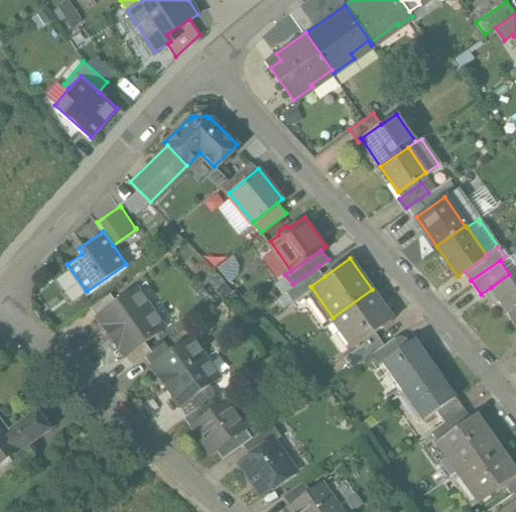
[(311,287),(310,286),(325,276),(318,266),(292,284),(286,289),(293,300),(311,287)]
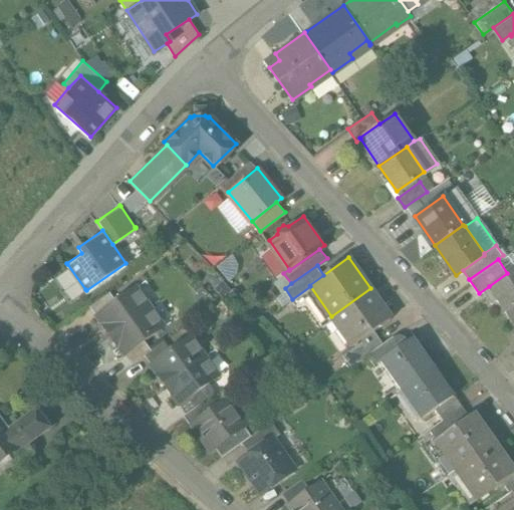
[(513,268),(507,273),(489,286),(507,311),(513,306),(513,268)]
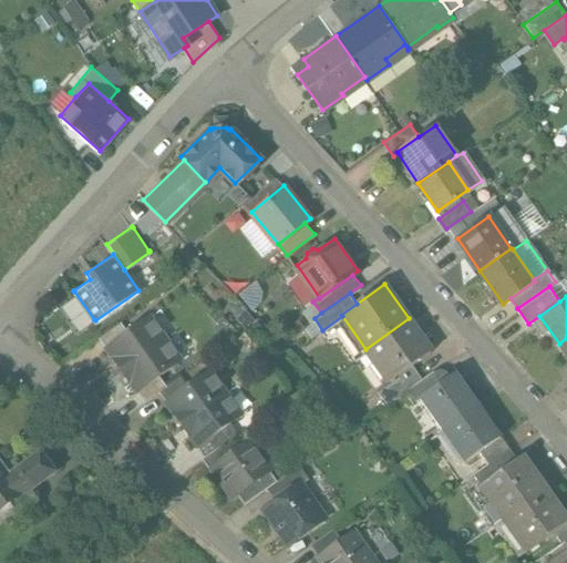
[(129,330),(105,346),(121,367),(164,337),(150,315),(129,330)]
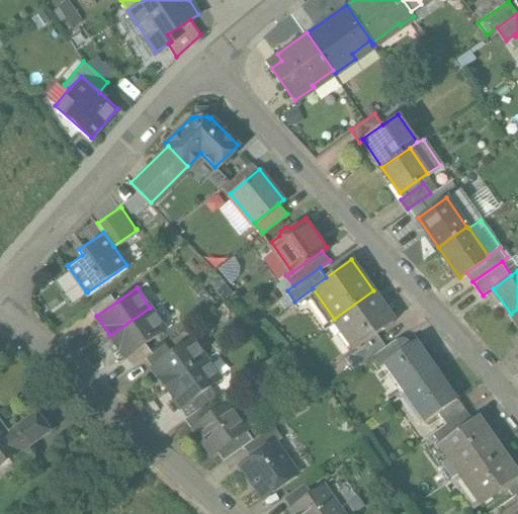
[(373,290),(334,319),(353,345),(354,346),(376,331),(394,319),(373,290)]
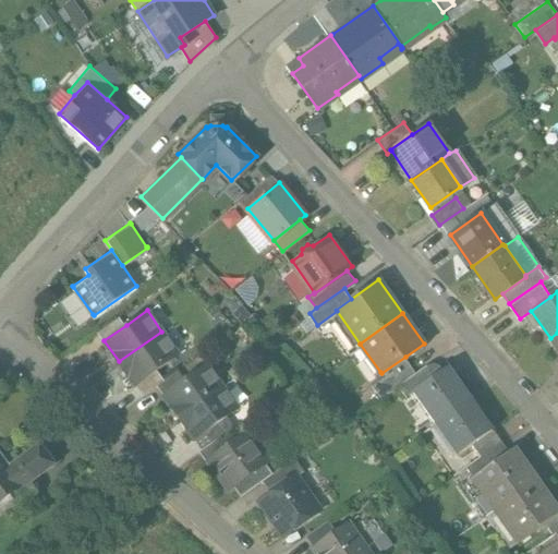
[(104,340),(126,325),(119,314),(97,329),(104,340)]
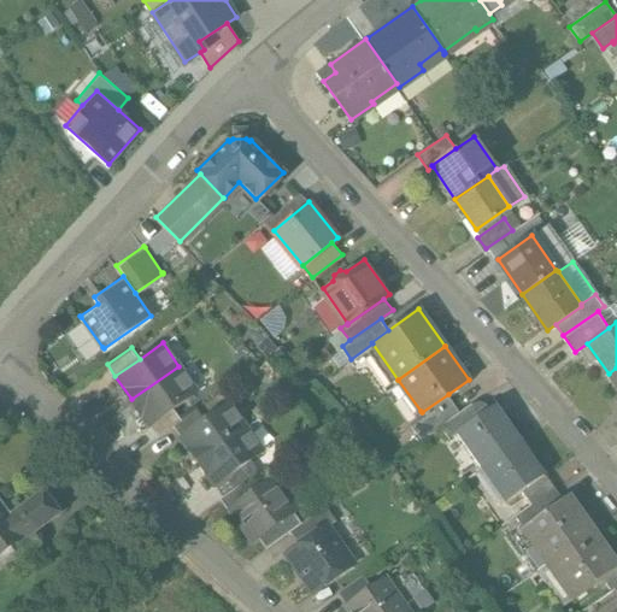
[(178,366),(131,399),(148,423),(172,406),(195,389),(178,366)]
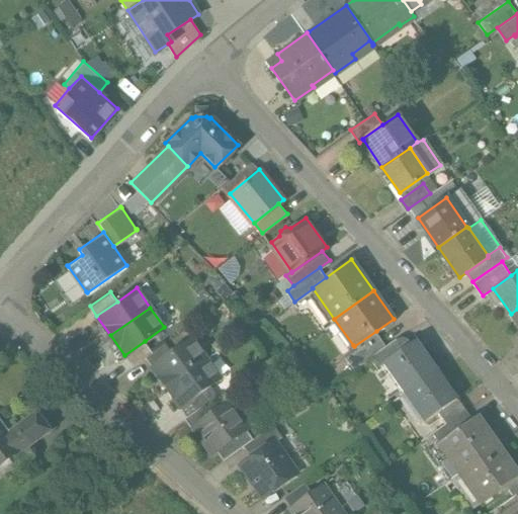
[(353,367),(385,344),(376,331),(354,346),(353,345),(343,352),(353,367)]
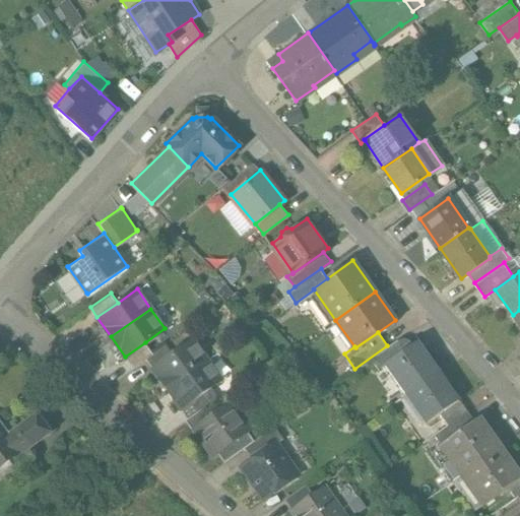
[(173,353),(153,368),(167,387),(206,359),(192,339),(173,353)]
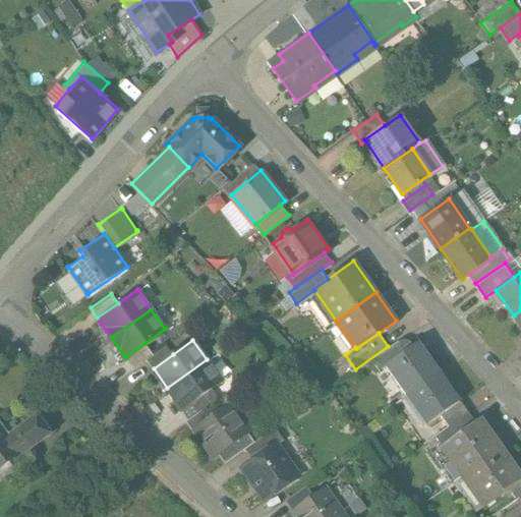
[(379,367),(386,362),(386,363),(404,351),(396,341),(372,358),(379,367)]
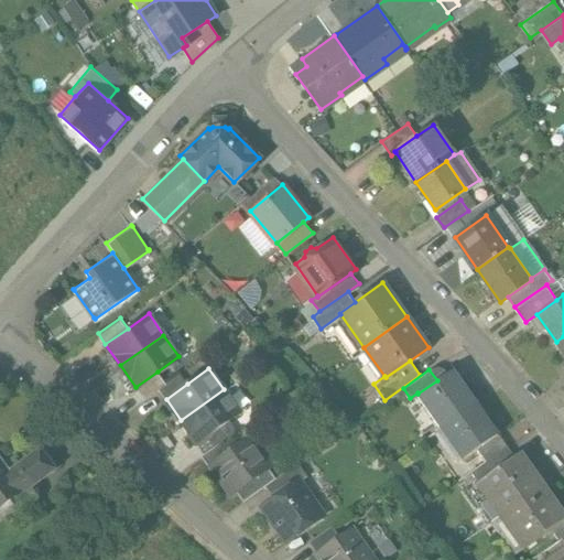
[(437,380),(418,394),(441,426),(474,402),(452,370),(437,380)]
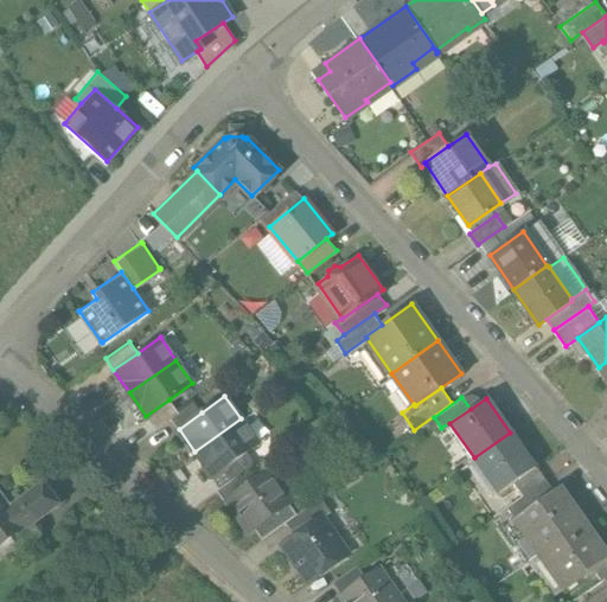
[(170,399),(146,416),(154,428),(170,417),(178,411),(170,399)]
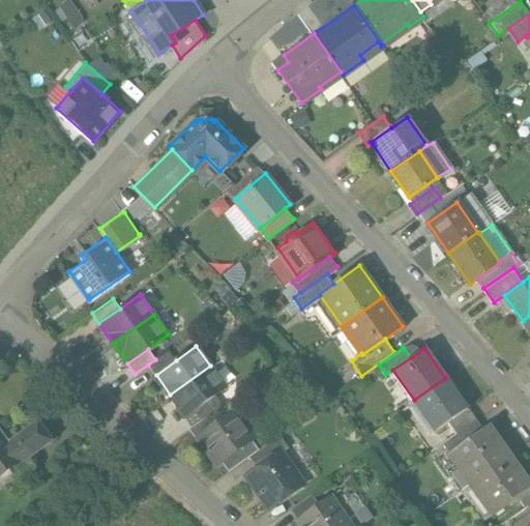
[(169,350),(155,359),(148,364),(156,375),(176,360),(169,350)]
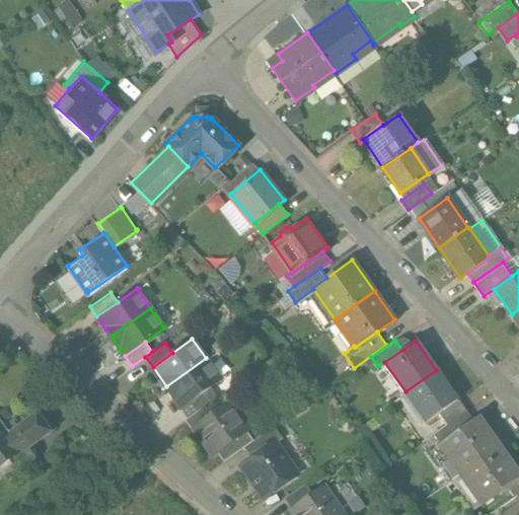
[(206,358),(166,386),(180,407),(210,385),(220,378),(206,358)]
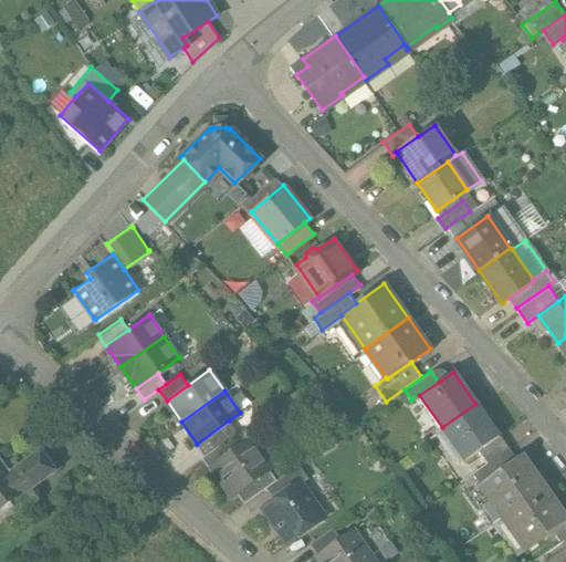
[(475,404),(442,427),(464,459),(479,448),(498,435),(475,404)]
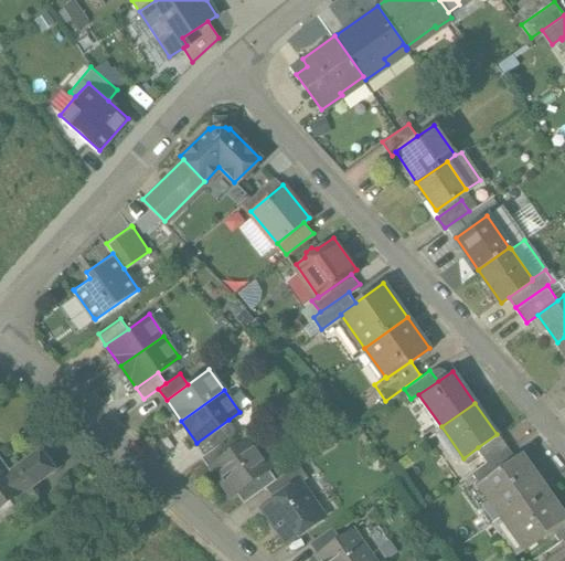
[(228,420),(196,443),(203,453),(236,430),(228,420)]
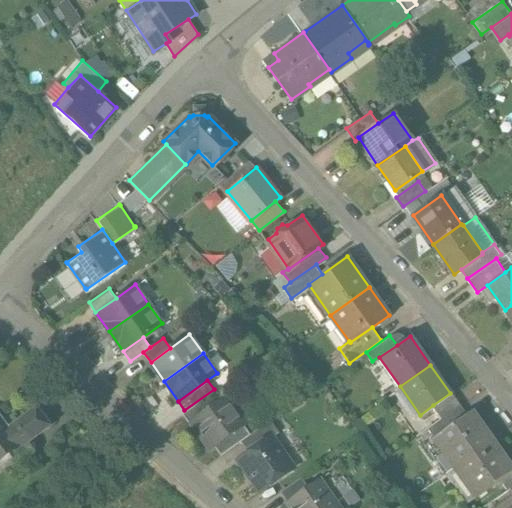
[(441,416),(453,408),(460,403),(452,393),(451,394),(450,393),(433,405),(441,416)]
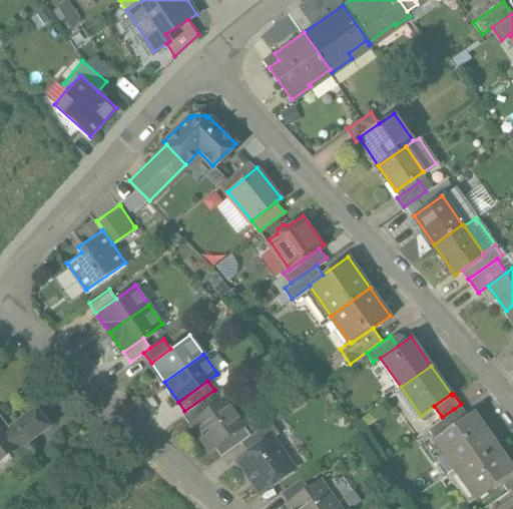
[(243,424),(224,398),(208,409),(192,421),(192,422),(210,447),(213,445),(243,424)]
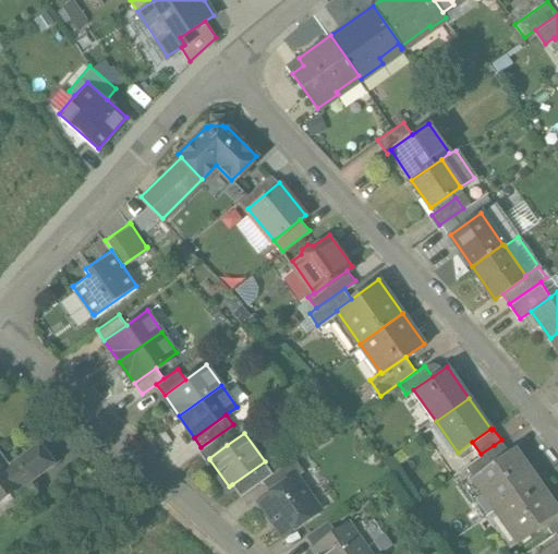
[(219,435),(198,449),(206,461),(209,459),(209,458),(227,445),(219,435)]
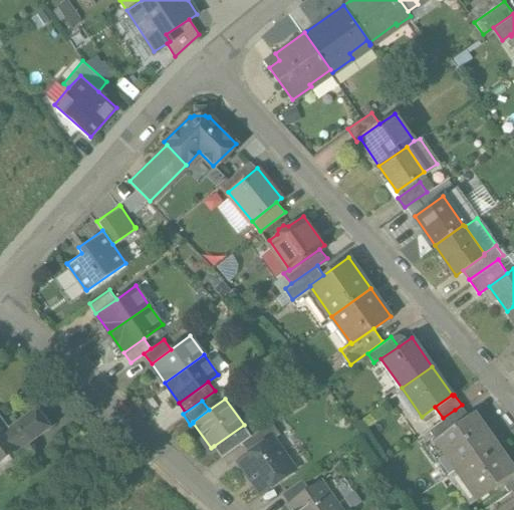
[(7,430),(0,419),(0,458),(48,426),(36,409),(7,430)]
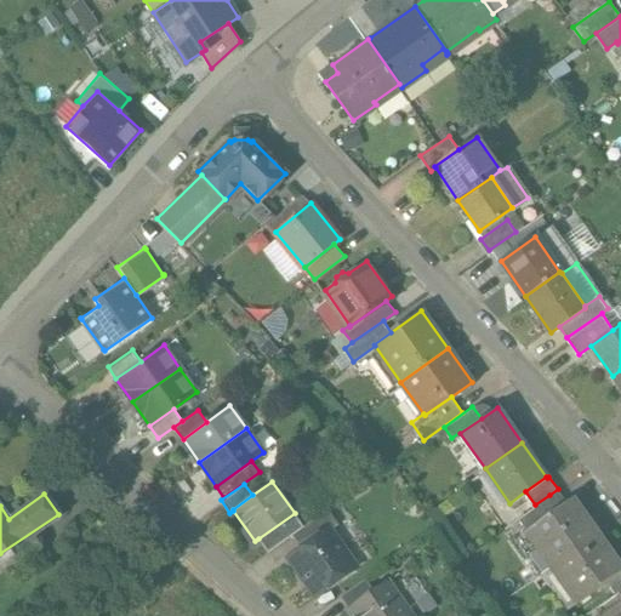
[(527,529),(558,506),(550,495),(535,505),(518,517),(527,529)]
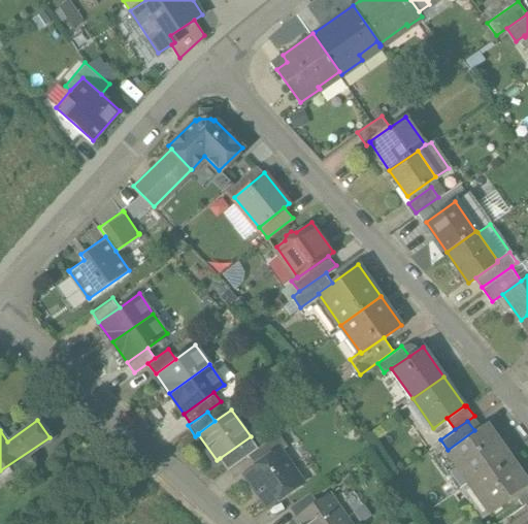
[(448,450),(446,451),(456,464),(461,461),(472,477),(507,452),(487,422),(474,430),(448,450)]
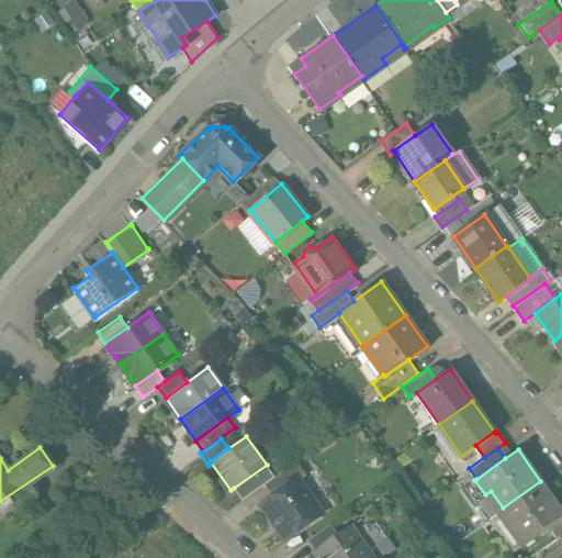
[(295,460),(274,476),(263,483),(272,495),(298,478),(298,479),(305,473),(295,460)]
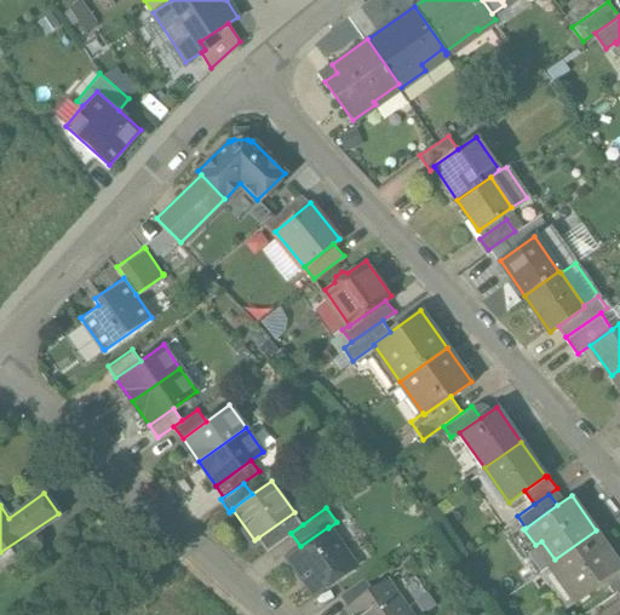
[(303,524),(294,512),(258,538),(267,550),(291,533),(303,524)]
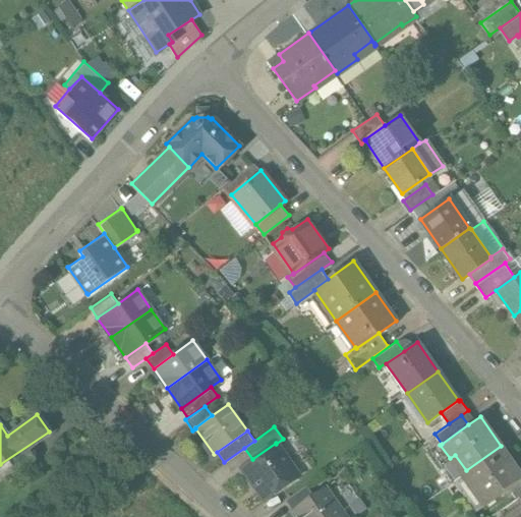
[(252,459),(242,466),(265,498),(297,474),(276,444),(276,443),(252,459)]
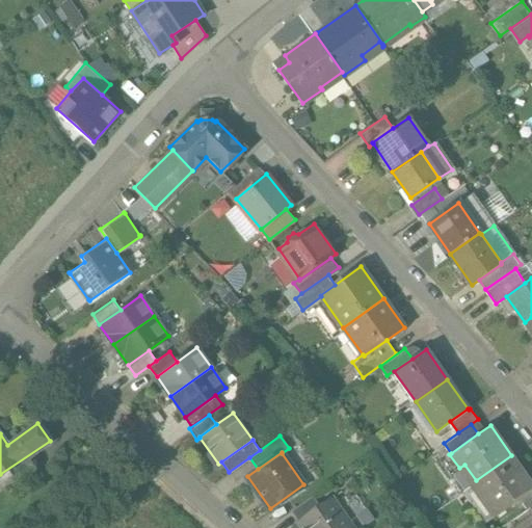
[(476,480),(471,484),(493,515),(520,496),(531,486),(531,484),(511,455),(476,480)]
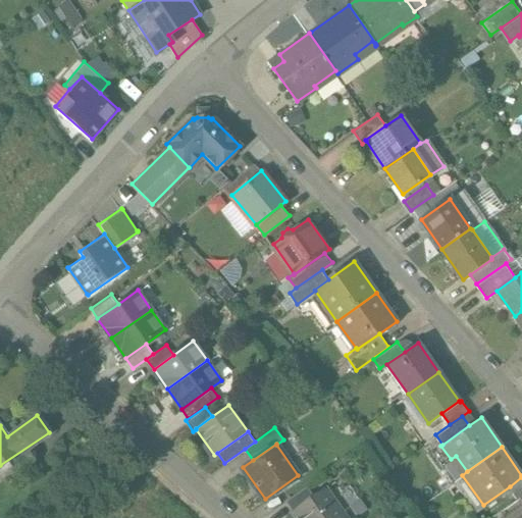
[(521,477),(510,486),(517,497),(518,496),(521,493),(521,477)]
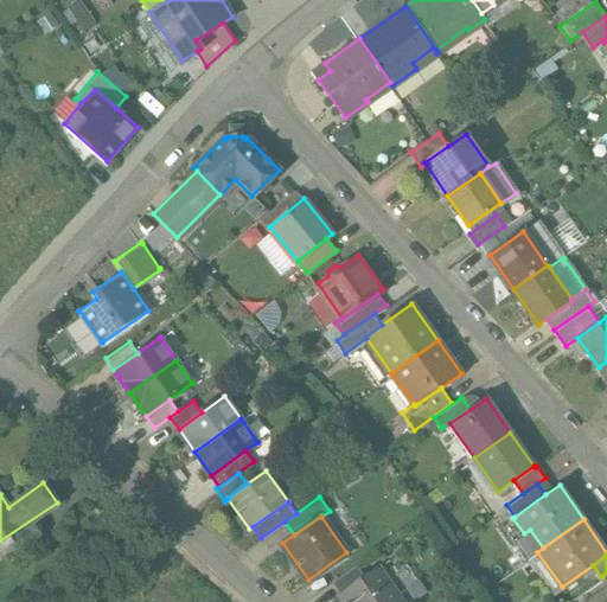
[(333,580),(340,591),(364,575),(356,563),(333,580)]
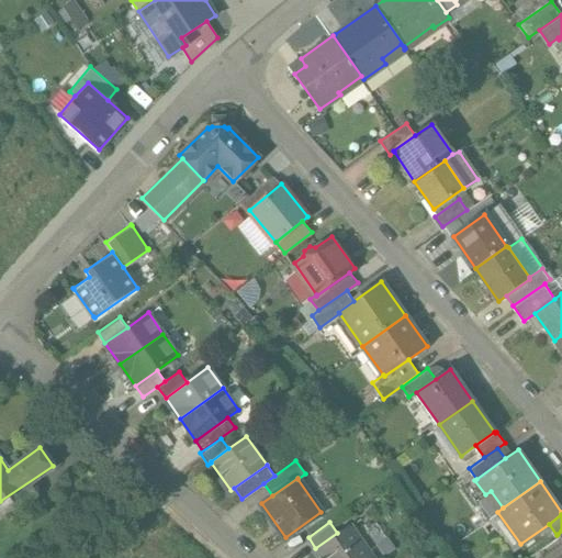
[(315,548),(314,549),(319,557),(373,557),(350,524),(337,533),(315,548)]
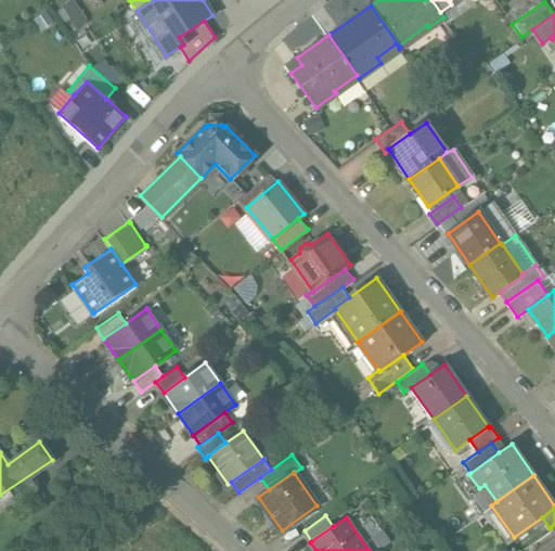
[(554,550),(554,540),(539,550),(554,550)]
